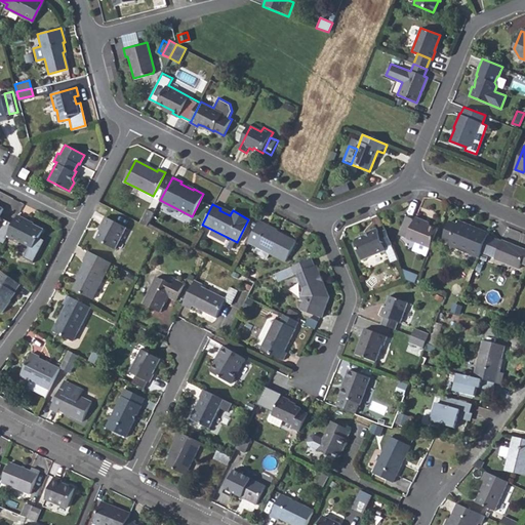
[(147,208),(139,220),(147,225),(154,212),(147,208)]
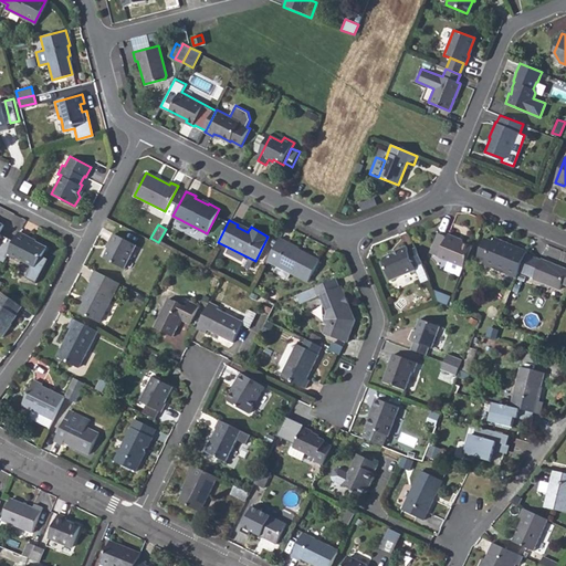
[(19,232),(8,254),(32,266),(25,279),(37,283),(49,259),(42,257),(46,248),(28,239),(28,237),(19,232)]
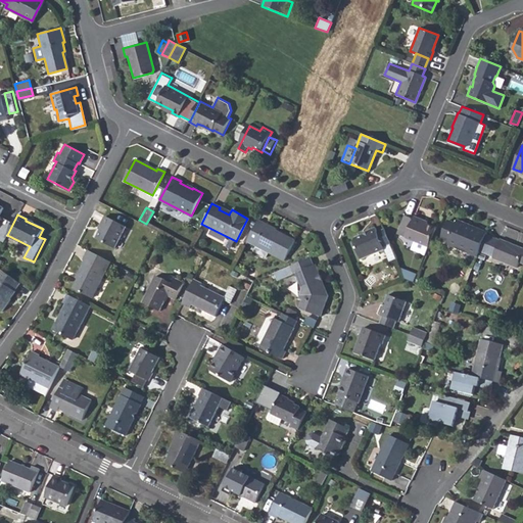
[(103,223),(96,237),(114,246),(126,225),(106,215),(101,222),(103,223)]
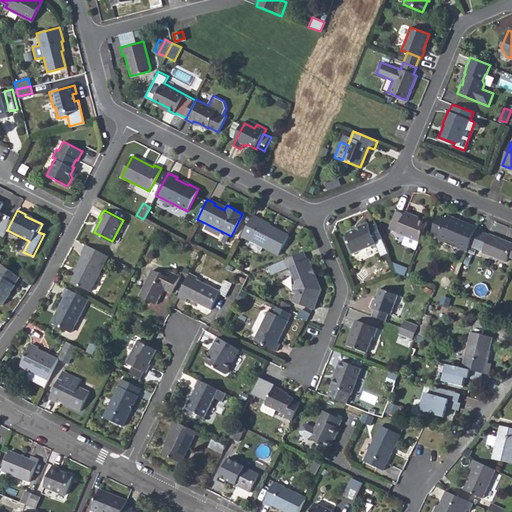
[(416,219),(413,218),(413,215),(404,212),(403,213),(395,210),(387,228),(403,235),(418,241),(426,223),(416,219)]
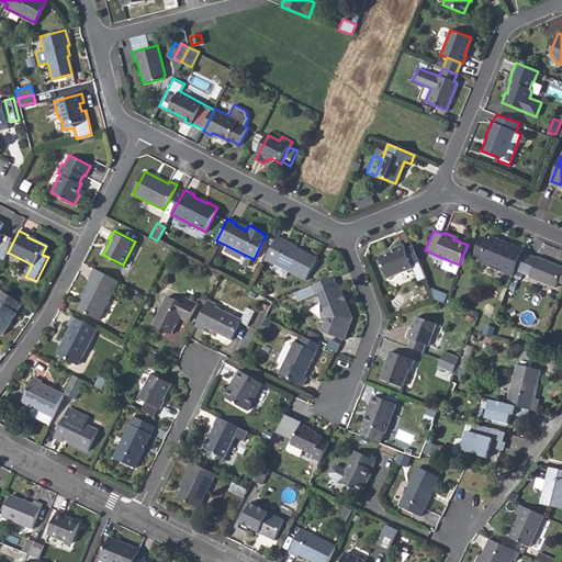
[(277,237),(265,260),(274,265),(271,271),(284,278),(287,272),(304,281),(315,260),(295,249),(295,248),(277,237)]
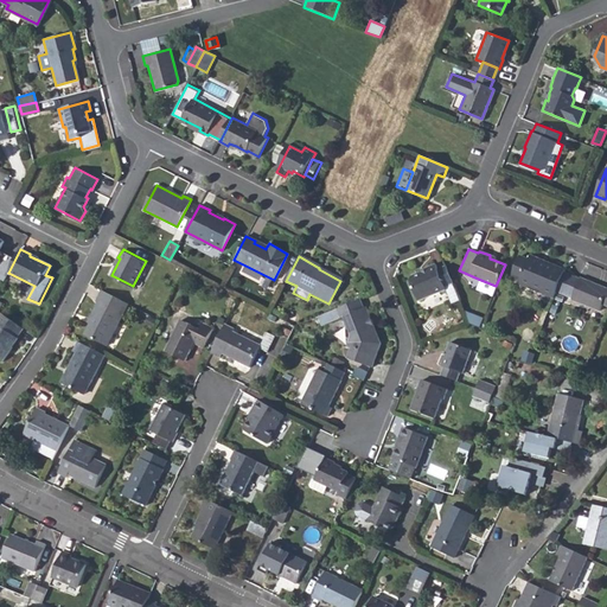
[(519,283),(554,298),(566,269),(531,256),(529,260),(521,256),(512,275),(521,279),(519,283)]
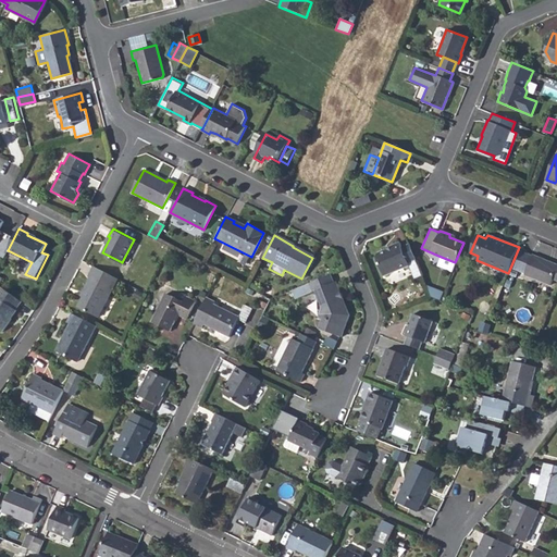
[(408,263),(401,247),(400,243),(392,246),(392,247),(378,254),(376,258),(384,276),(409,265),(408,263)]
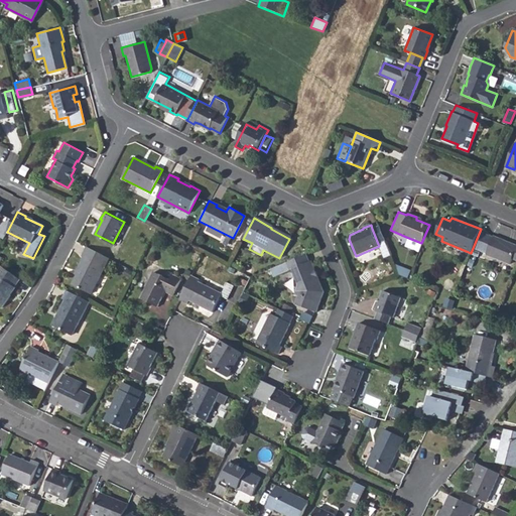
[(378,226),(372,229),(378,244),(385,241),(378,226)]
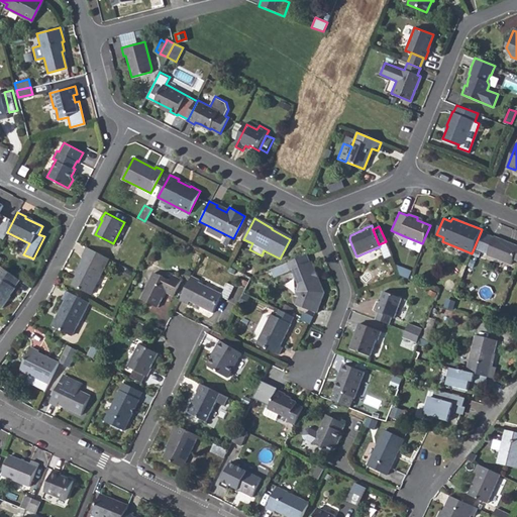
[(509,245),(510,242),(494,236),(487,253),(511,264),(513,259),(516,260),(516,247),(516,248),(509,245)]
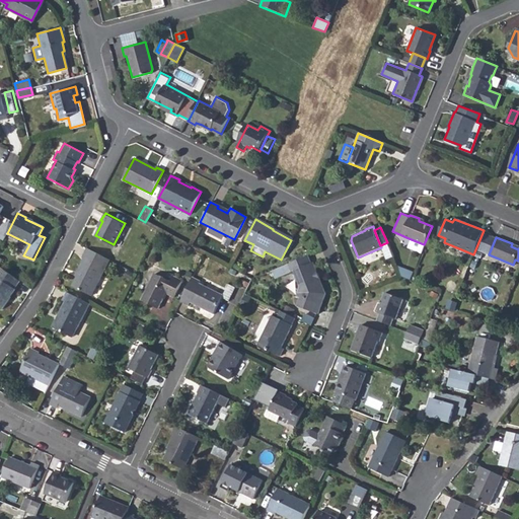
[(424,244),(409,238),(405,246),(421,252),(424,244)]
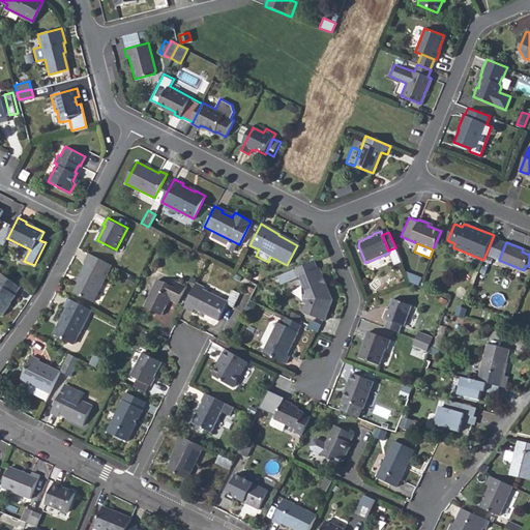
[(80,278),(78,283),(72,291),(91,301),(111,265),(89,253),(83,264),(84,264),(78,276),(80,278)]
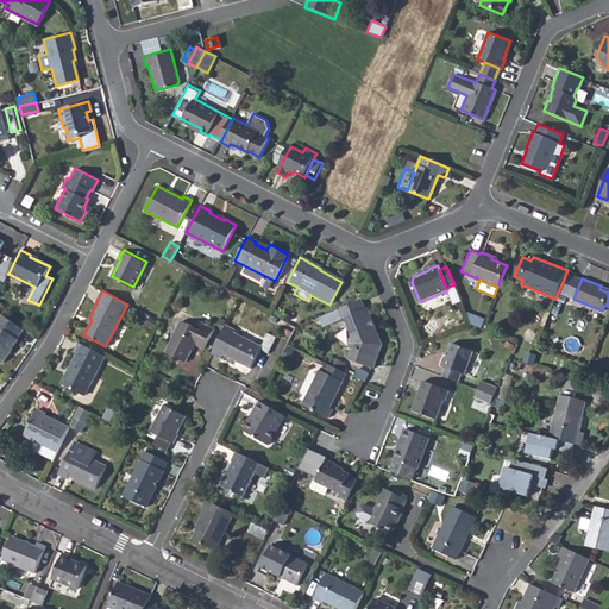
[(360,301),(338,309),(341,319),(344,319),(352,338),(349,349),(352,351),(349,362),(372,370),(381,349),(374,327),(371,327),(369,320),(370,318),(366,309),(364,309),(360,301)]
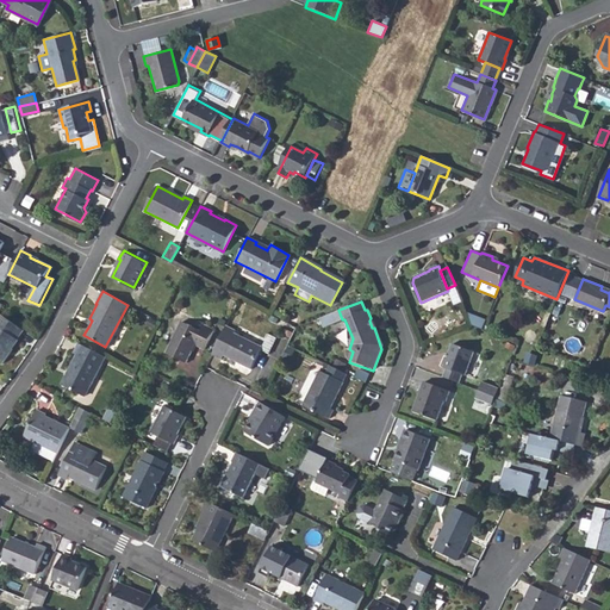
[(338,310),(316,318),(319,329),(342,319),(338,310)]
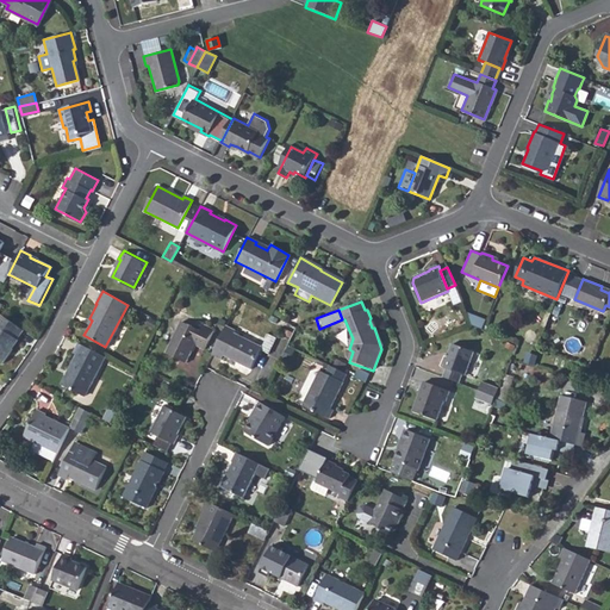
[(23,330),(1,315),(0,317),(0,362),(1,365),(8,354),(8,353),(18,341),(17,340),(23,330)]
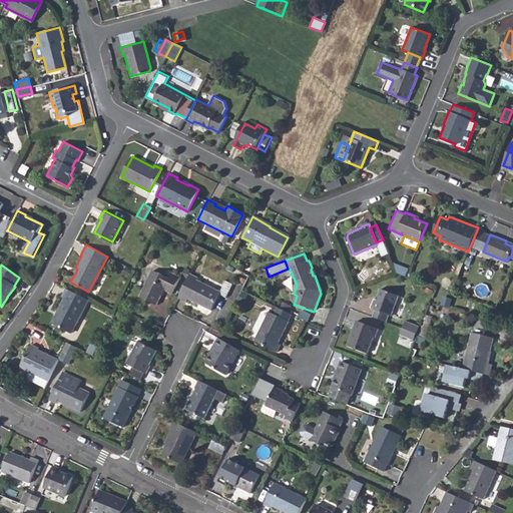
[(151,272),(139,298),(156,306),(163,292),(171,296),(179,278),(171,275),(168,280),(151,272)]
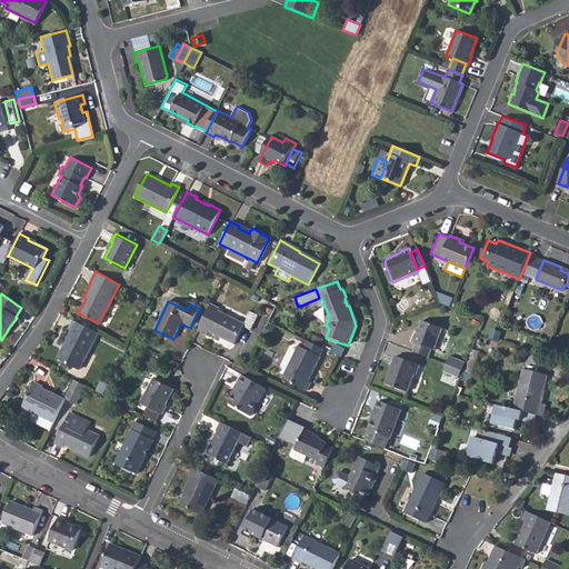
[(210,305),(197,331),(206,336),(208,333),(233,346),(242,325),(217,312),(219,309),(210,305)]
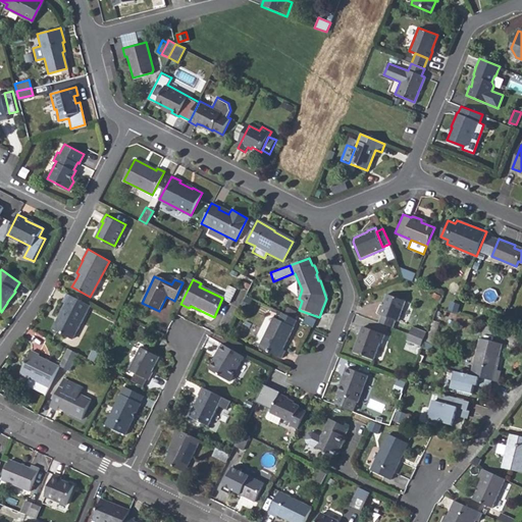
[(229,285),(224,300),(231,302),(237,288),(229,285)]
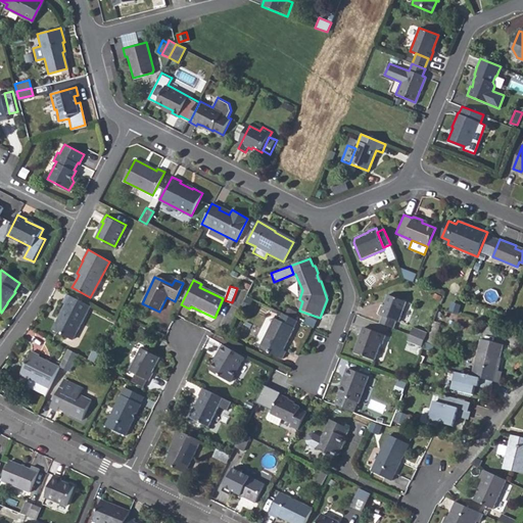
[(90,306),(66,294),(62,303),(65,304),(58,318),(60,319),(54,330),(72,339),(77,329),(78,330),(90,306)]
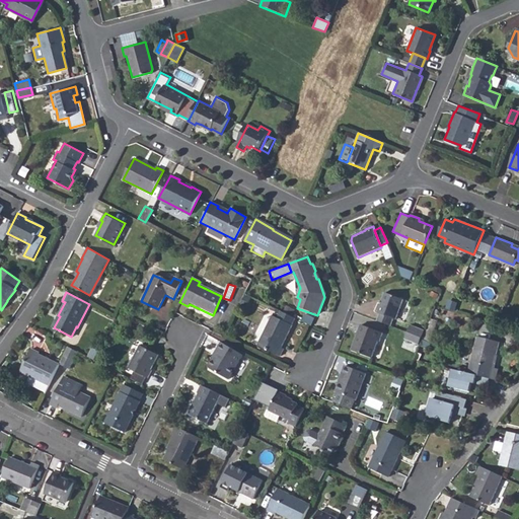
[(378,315),(376,322),(389,327),(391,320),(394,321),(401,301),(384,294),(376,314),(378,315)]
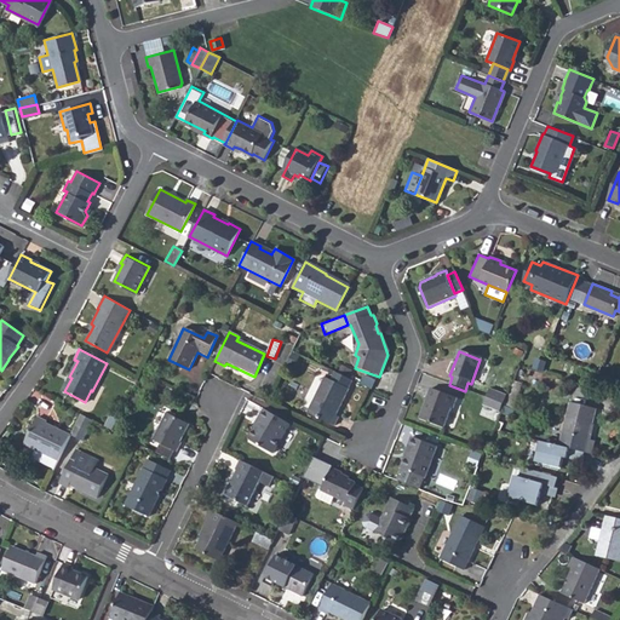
[(325,379),(308,414),(334,428),(339,419),(336,417),(348,391),(346,390),(351,382),(334,373),(331,383),(325,379)]
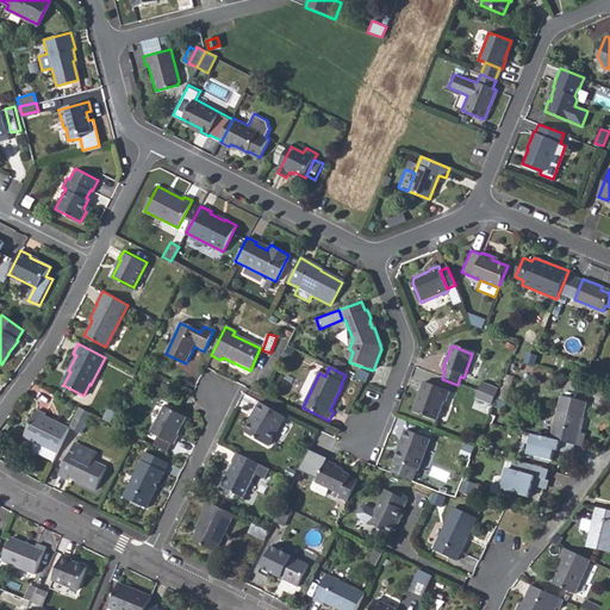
[(423,385),(412,414),(436,422),(443,403),(446,404),(449,393),(423,385)]
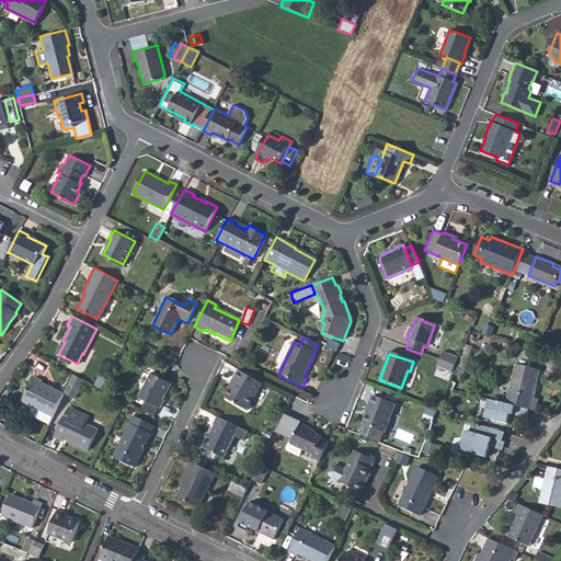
[(454,367),(457,359),(442,354),(438,361),(454,367)]
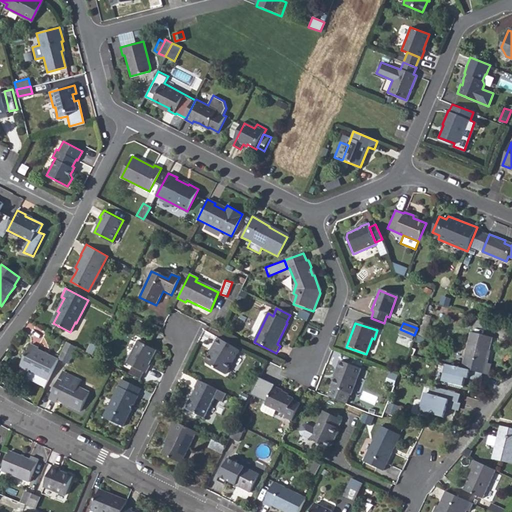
[(412,342),(414,335),(400,329),(398,336),(412,342)]
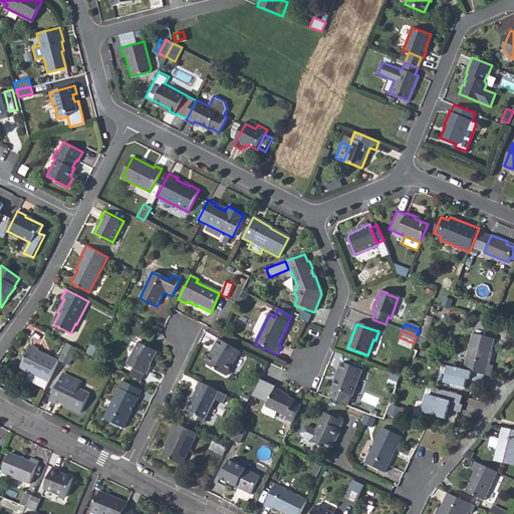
[(494,337),(473,332),(464,369),(473,371),(482,374),(490,376),(492,365),(488,364),(494,337)]
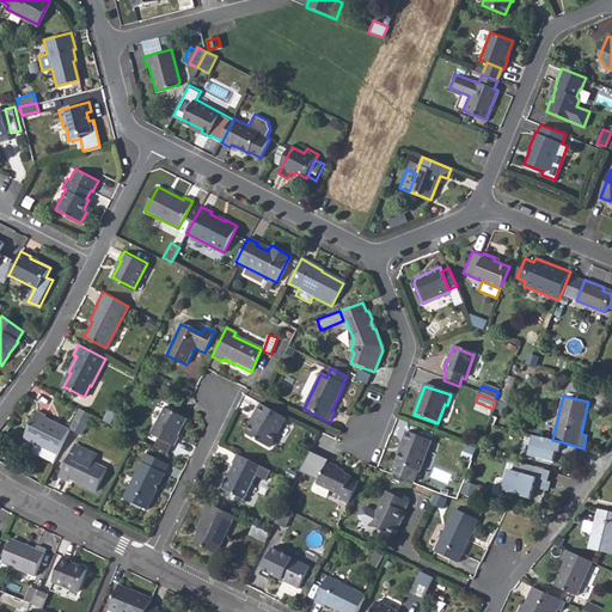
[(257,416),(246,436),(269,450),(286,421),(261,405),(256,415),(257,416)]
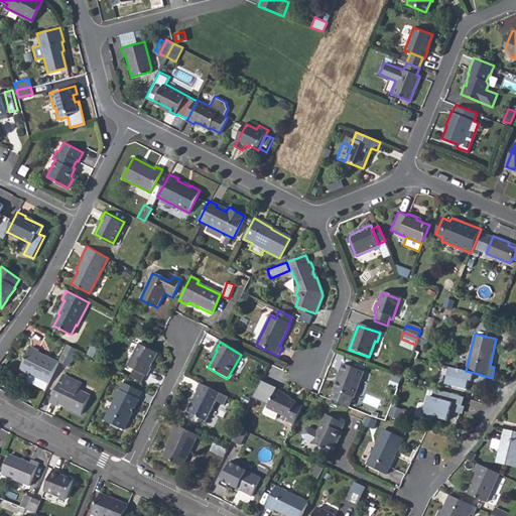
[(139,344),(128,366),(146,375),(150,368),(149,367),(156,353),(139,344)]
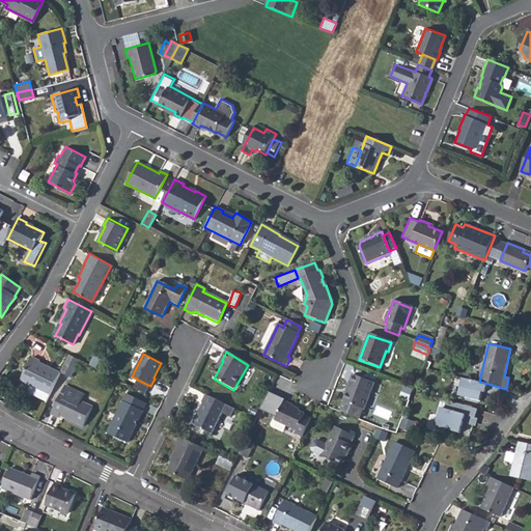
[(60,372),(71,376),(79,360),(68,355),(60,372)]
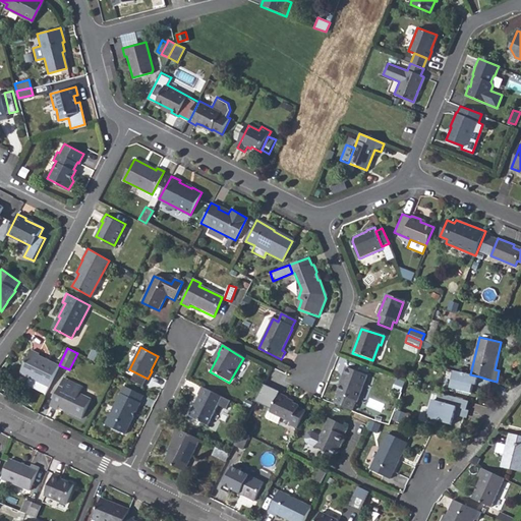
[(92,349),(88,358),(95,362),(100,353),(92,349)]
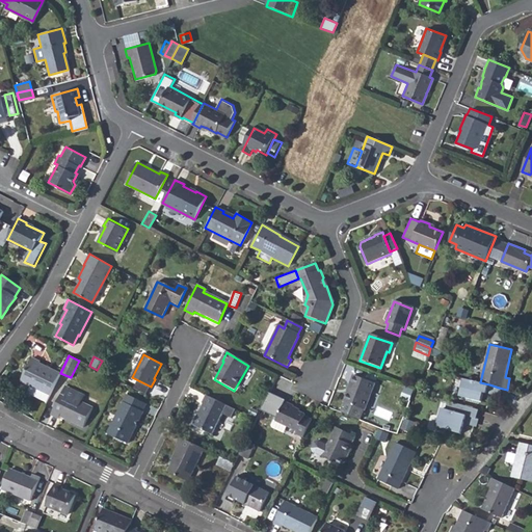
[(27,371),(25,371),(21,380),(32,386),(29,391),(30,394),(46,402),(60,373),(41,363),(41,362),(32,357),(27,368),(28,368),(28,370),(27,371)]
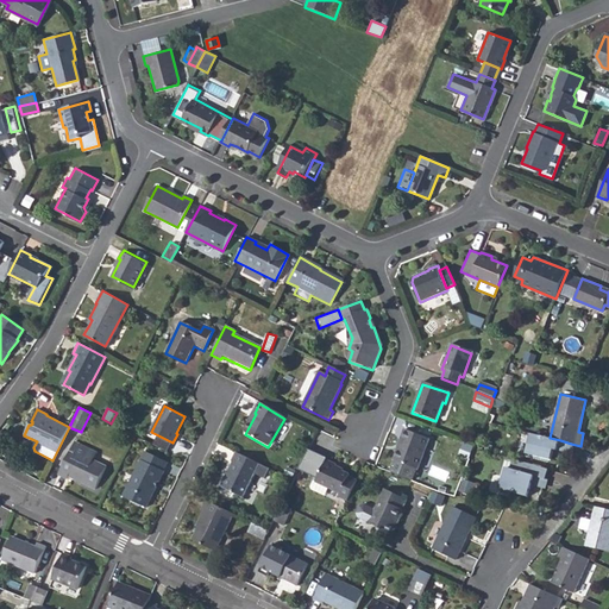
[(395,462),(390,475),(410,483),(415,470),(418,470),(428,440),(405,432),(401,441),(394,460),(395,462)]
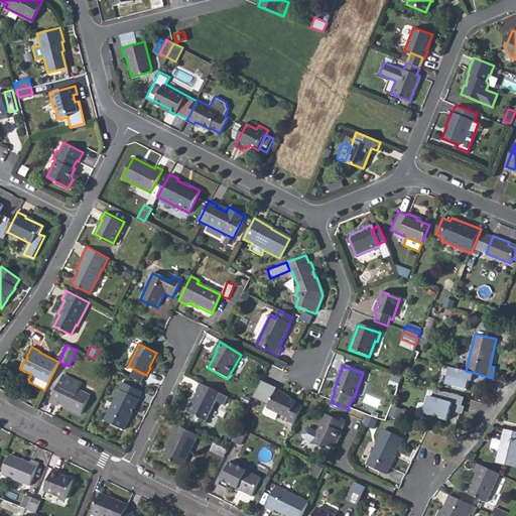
[(466,371),(449,368),(446,384),(468,390),(470,381),(473,382),(475,373),(466,371)]
